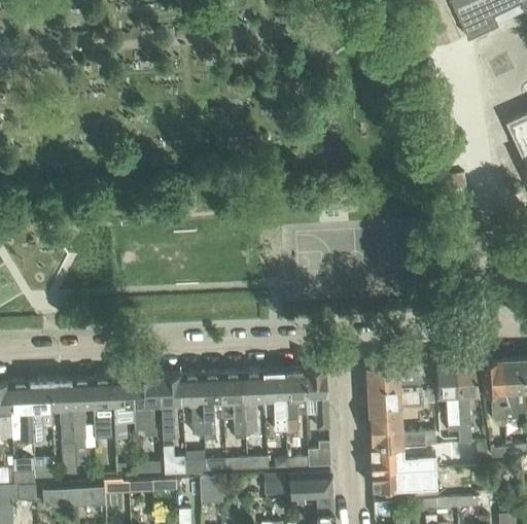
[(526,0),(448,0),(449,0),(467,37),(466,38),(466,39),(497,25),(493,14),(520,2),(524,11),(526,10),(526,0)]
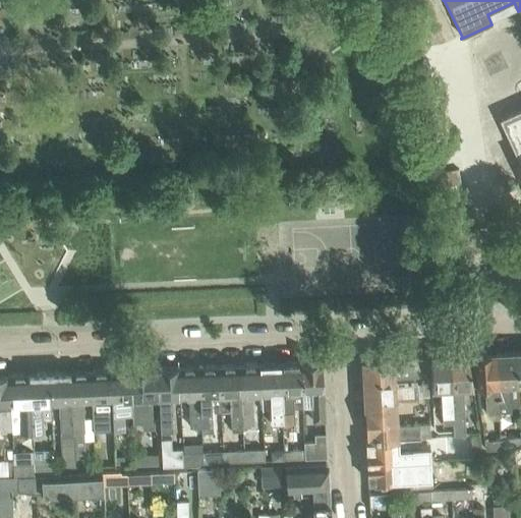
[(520,109),(499,120),(512,148),(513,148),(520,164),(520,165),(520,109)]
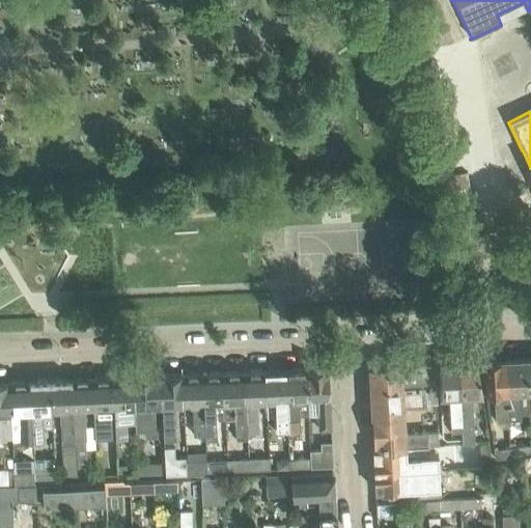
[(526,360),(505,361),(508,422),(521,421),(521,416),(528,415),(527,393),(526,360)]
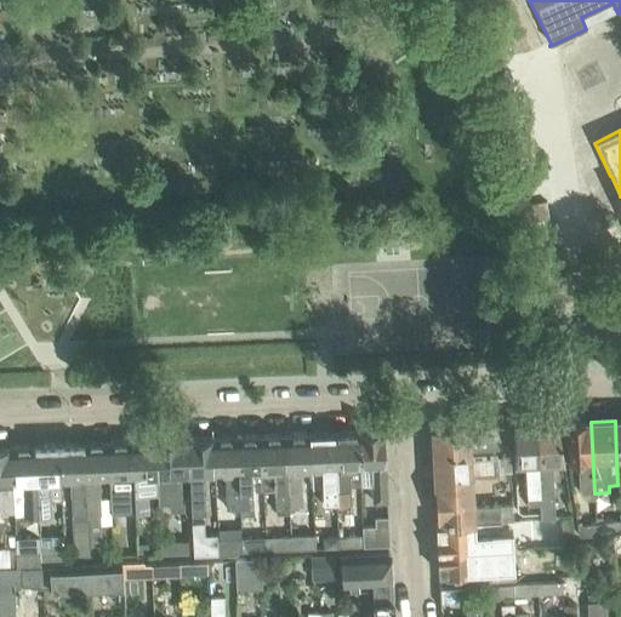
[(594,493),(591,422),(565,423),(568,461),(579,461),(580,495),(594,493)]
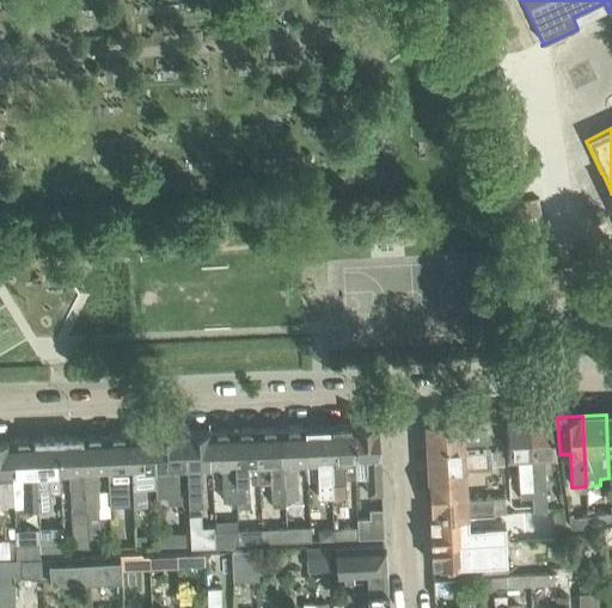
[(549,417),(528,418),(533,487),(533,501),(534,509),(534,514),(548,514),(544,456),(555,456),(549,417)]
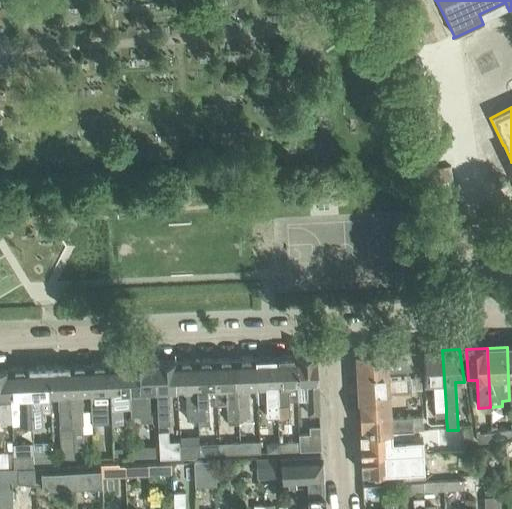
[(446,419),(446,408),(442,350),(423,351),(423,366),(425,385),(433,384),(435,420),(446,419)]
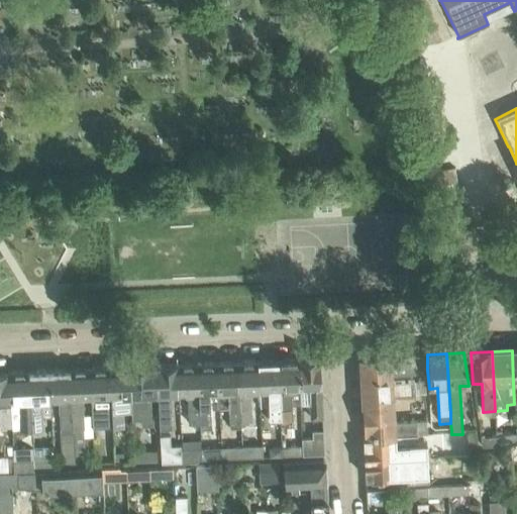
[(413,355),(358,357),(359,380),(391,378),(392,378),(392,377),(414,375),(413,355)]
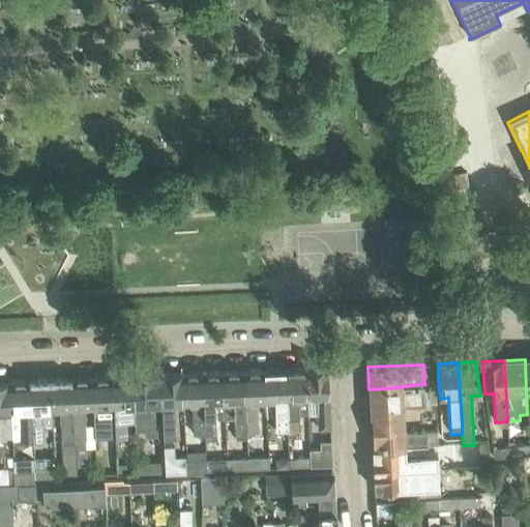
[(326,369),(305,370),(306,400),(307,415),(307,416),(319,416),(319,431),(330,430),(326,369)]
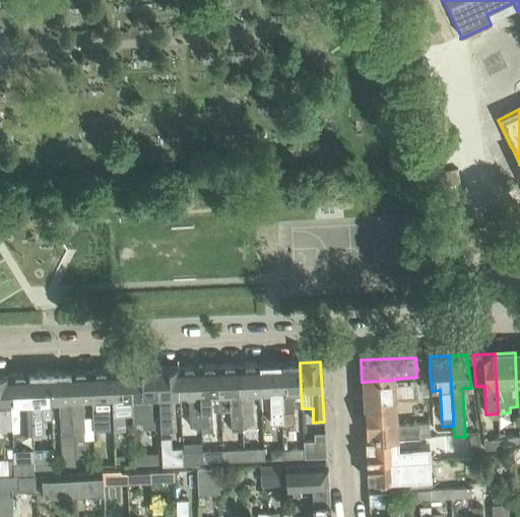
[(302,407),(301,392),(300,363),(279,364),(282,423),(295,423),(294,408),(302,407)]
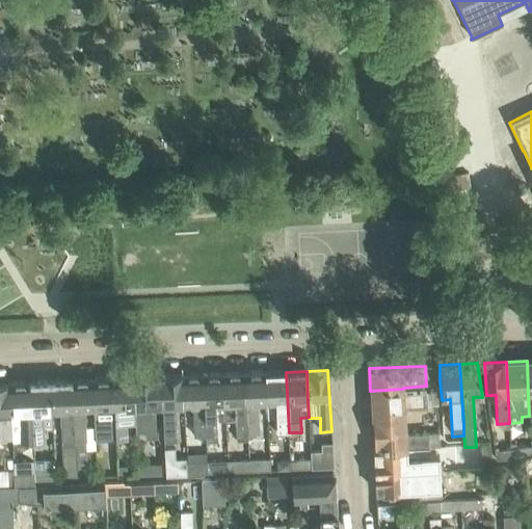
[(267,421),(276,421),(277,434),(289,433),(289,432),(286,372),(265,373),(266,403),(267,421)]
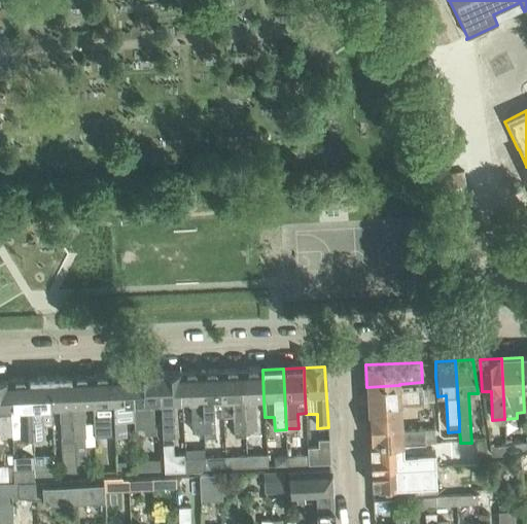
[(262,370),(242,371),(246,431),(256,430),(255,399),(264,399),(262,370)]
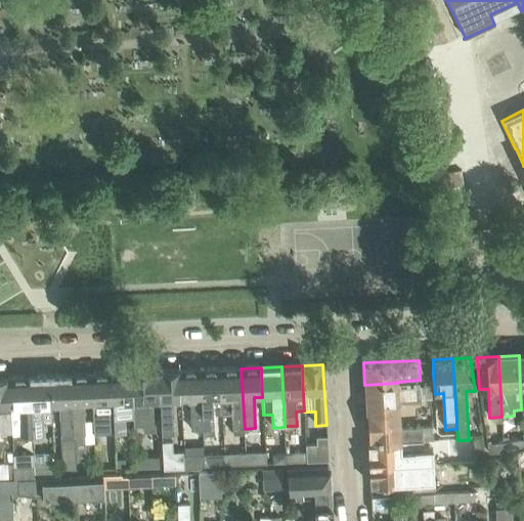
[(241,368),(219,370),(222,417),(231,416),(231,430),(232,435),(245,435),(245,429),(241,368)]
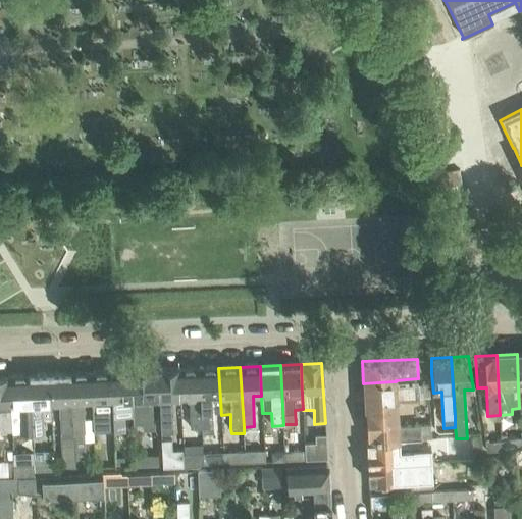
[(213,435),(213,428),(212,415),(221,415),(218,368),(199,369),(201,429),(202,435),(213,435)]
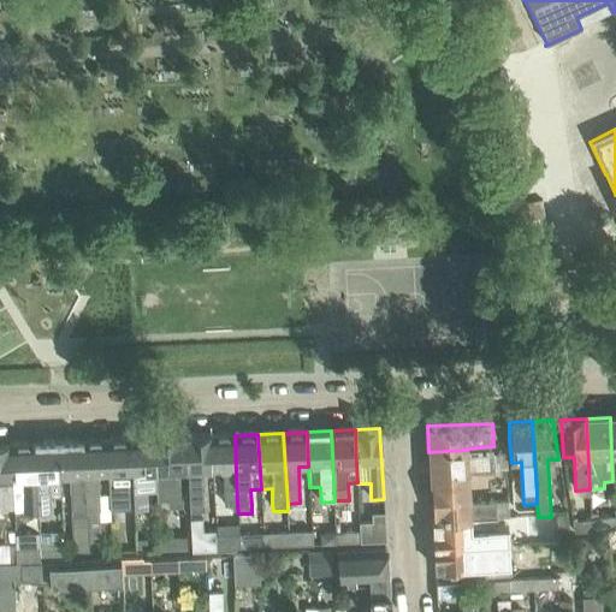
[(178,437),(154,438),(157,473),(158,494),(158,503),(167,503),(167,509),(182,509),(181,473),(188,473),(189,509),(203,507),(201,471),(212,471),(211,435),(185,437),(178,437)]
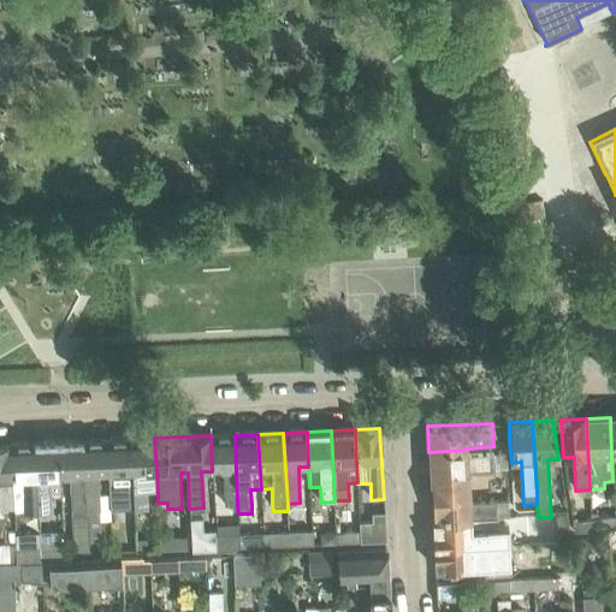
[(237,506),(235,435),(211,435),(212,471),(223,470),(225,507),(237,506)]
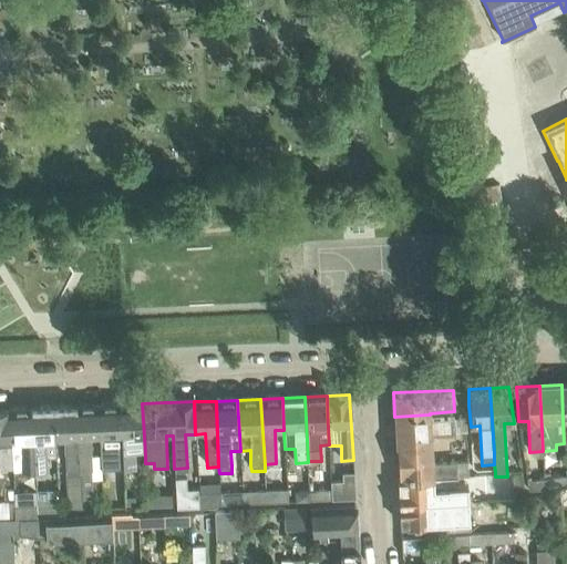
[(142,403),(120,404),(124,471),(135,471),(135,457),(145,455),(144,436),(142,403)]
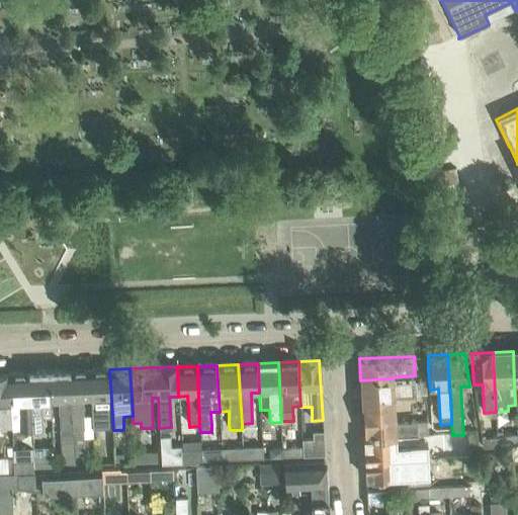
[(109,369),(89,370),(91,400),(92,418),(92,431),(113,430),(109,369)]
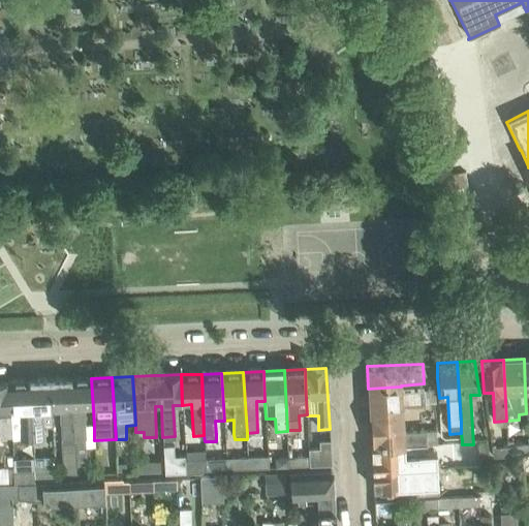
[(91,378),(70,379),(75,463),(86,462),(85,450),(84,428),(83,409),(93,408),(91,378)]
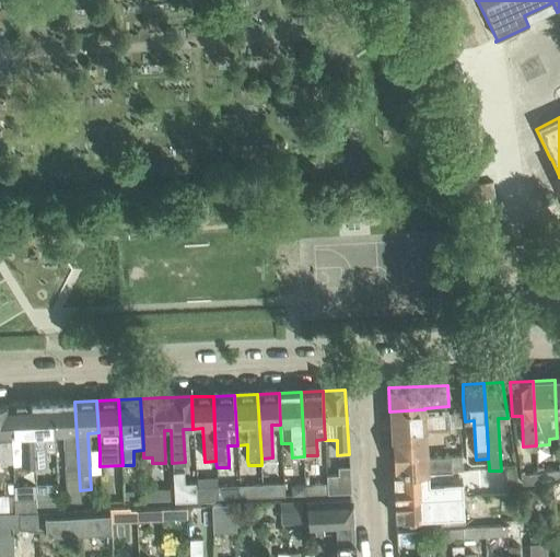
[(80,496),(74,402),(51,403),(54,434),(62,434),(67,507),(81,506),(80,496)]
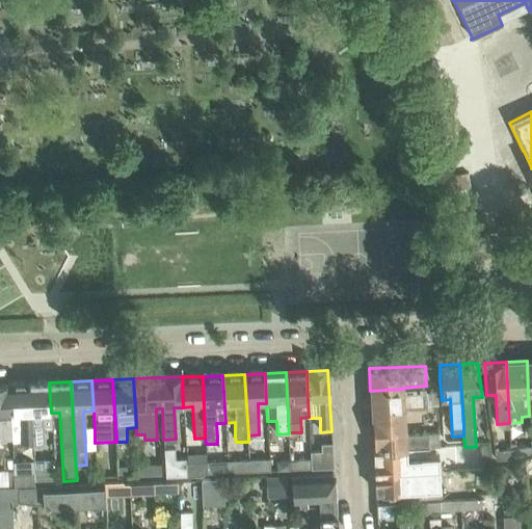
[(51,413),(49,382),(29,384),(32,445),(44,445),(43,430),(52,430),(51,413)]
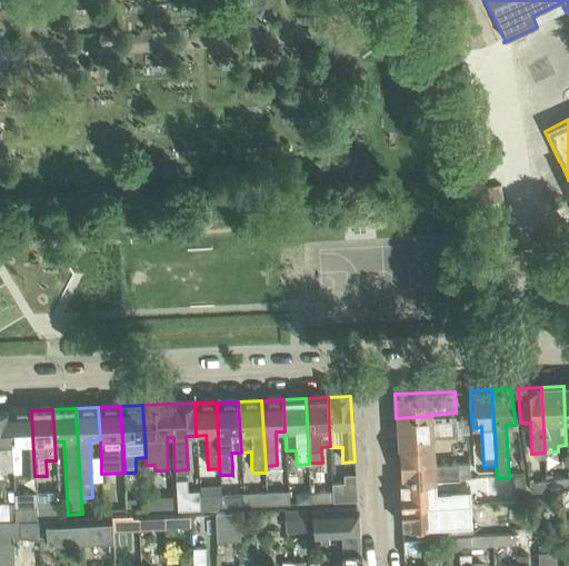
[(25,410),(10,411),(12,443),(13,462),(13,472),(13,474),(23,473),(23,477),(35,476),(31,410),(25,410)]
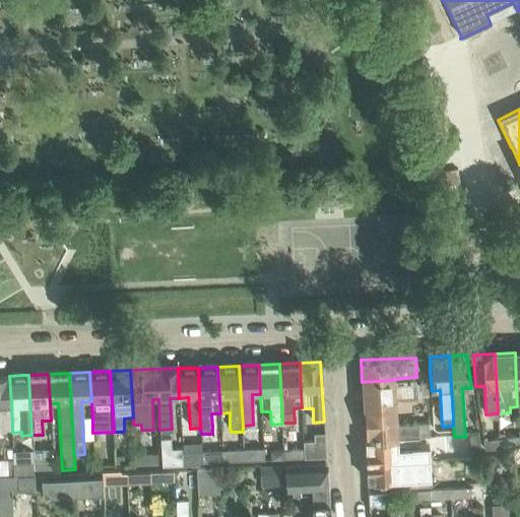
[(0,431),(12,431),(12,422),(11,404),(9,376),(0,376),(0,431)]
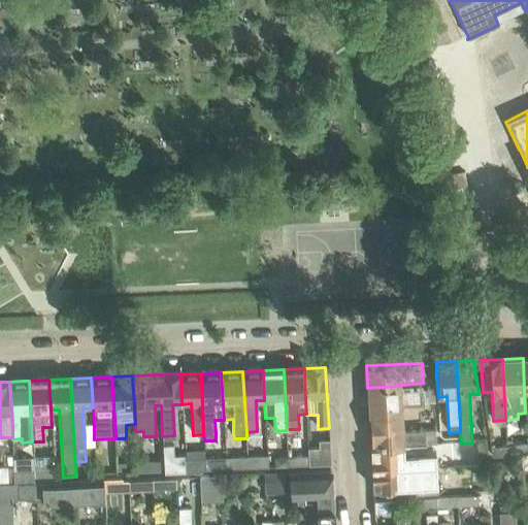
[(400,394),(399,386),(367,388),(368,407),(434,403),(433,392),(400,394)]
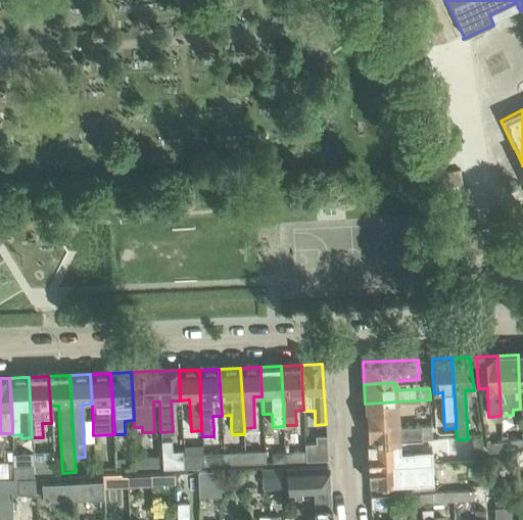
[(365,404),(367,424),(398,422),(397,415),(430,413),(430,399),(365,404)]
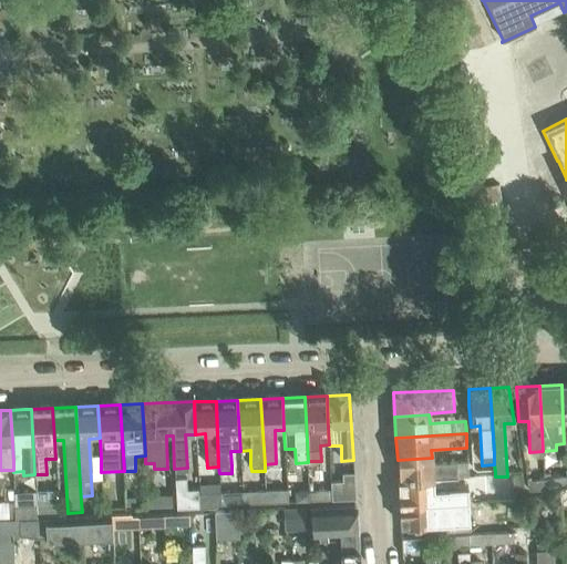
[(432,467),(432,458),(398,460),(399,482),(433,481),(456,480),(467,479),(467,463),(456,463),(456,465),(432,467)]
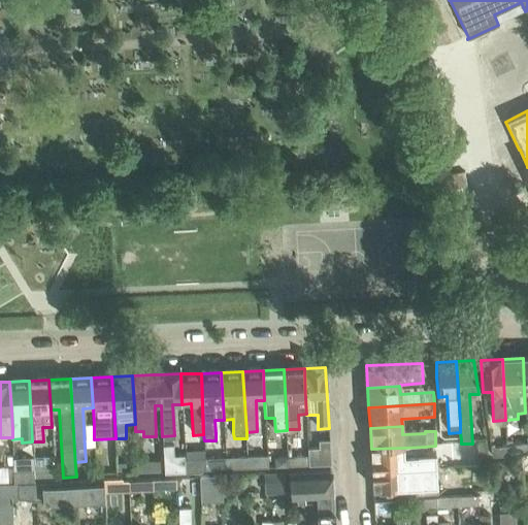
[(527,452),(527,445),(506,447),(507,458),(527,452)]
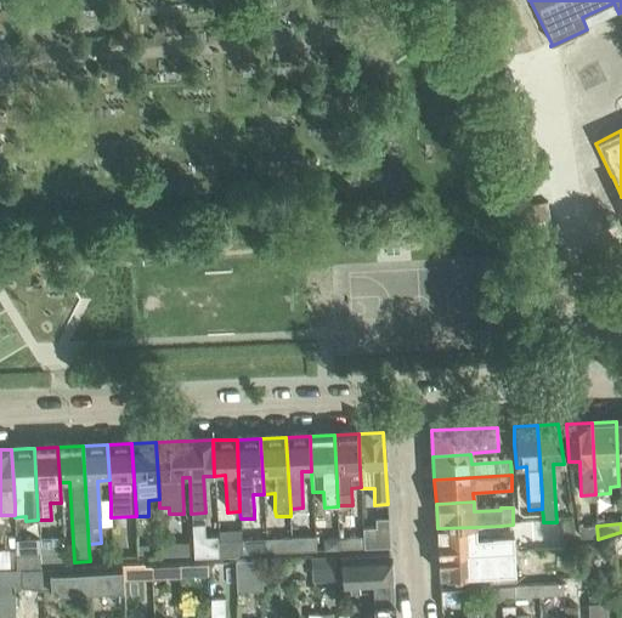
[(597,526),(580,528),(581,540),(598,539),(597,526)]
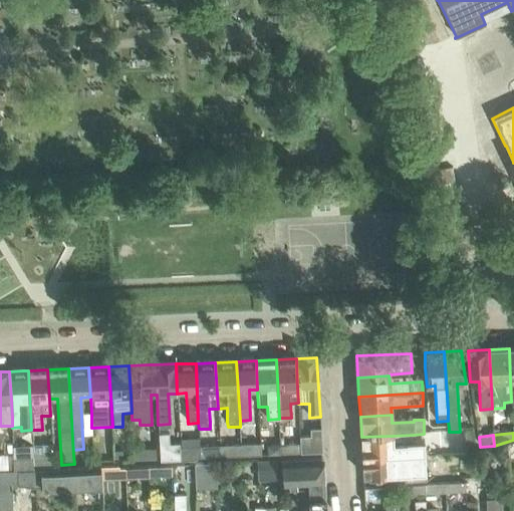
[(168,436),(159,436),(160,462),(180,462),(180,445),(169,446),(168,436)]
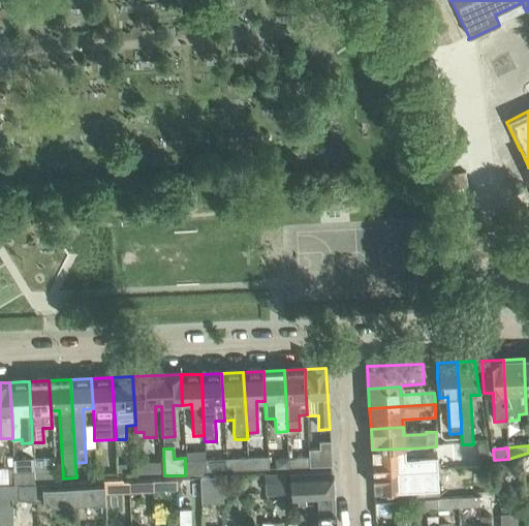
[(404,458),(404,449),(372,450),(373,471),(437,468),(436,456),(404,458)]
